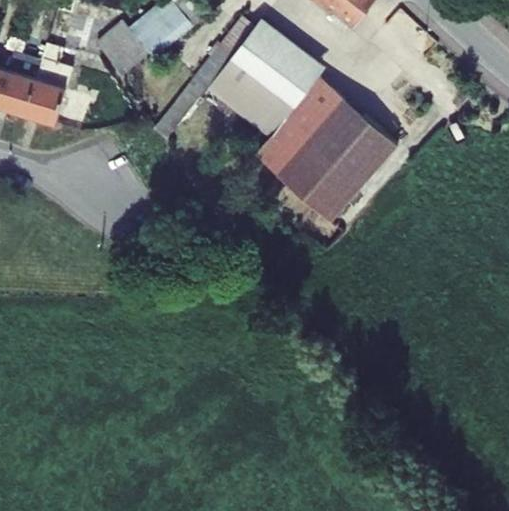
[(146,51),(152,58),(202,16),(188,0),(162,0),(128,30),(146,51)]
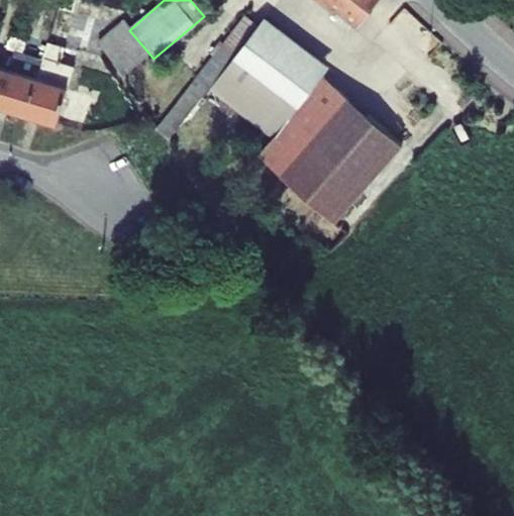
[(376,0),(314,0),(316,1),(316,0),(323,0),(337,10),(333,16),(348,27),(352,22),(356,25),(376,0)]
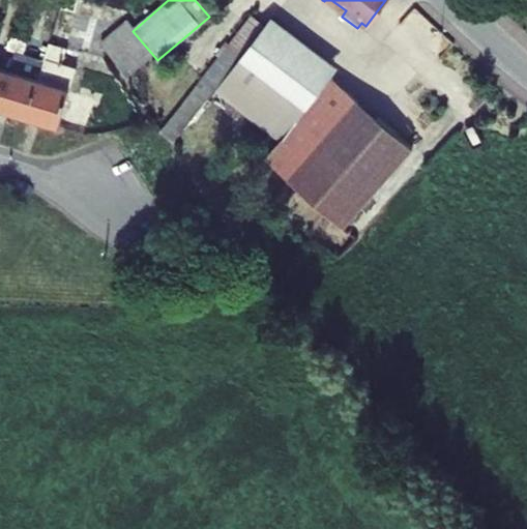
[(324,0),(324,1),(323,2),(342,17),(346,10),(331,0),(324,0)]
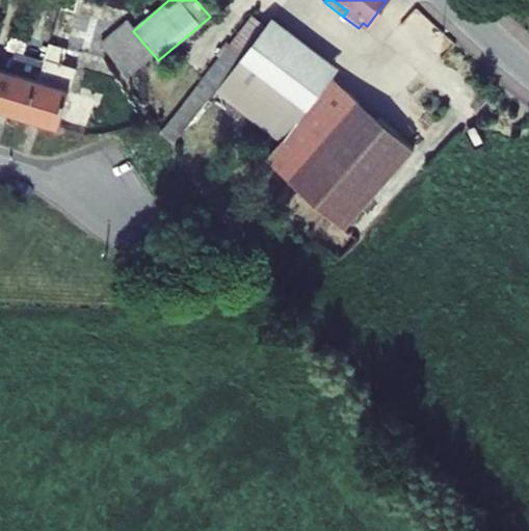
[(157,134),(172,144),(213,90),(216,93),(266,27),(250,16),(157,134)]
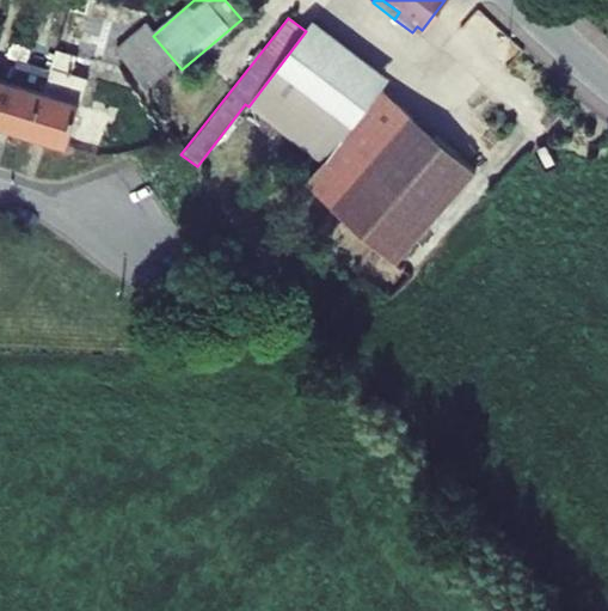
[(112,52),(143,87),(174,61),(153,36),(143,25),(112,52)]
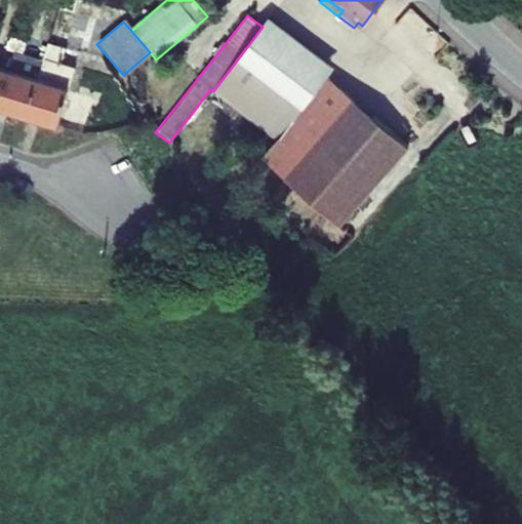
[(213,91),(275,138),(324,74),(263,27),(213,91)]
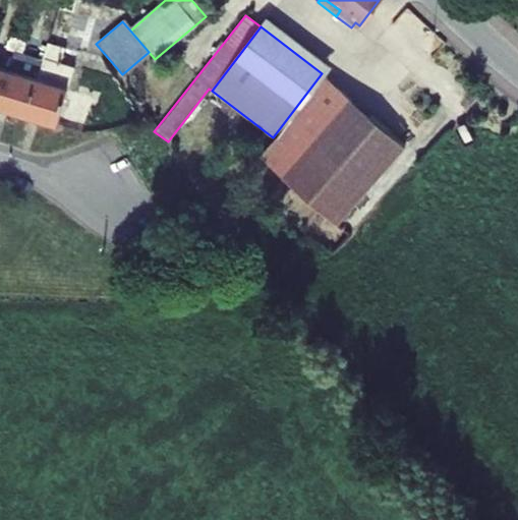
[(10,34),(5,48),(13,50),(17,36),(10,34)]
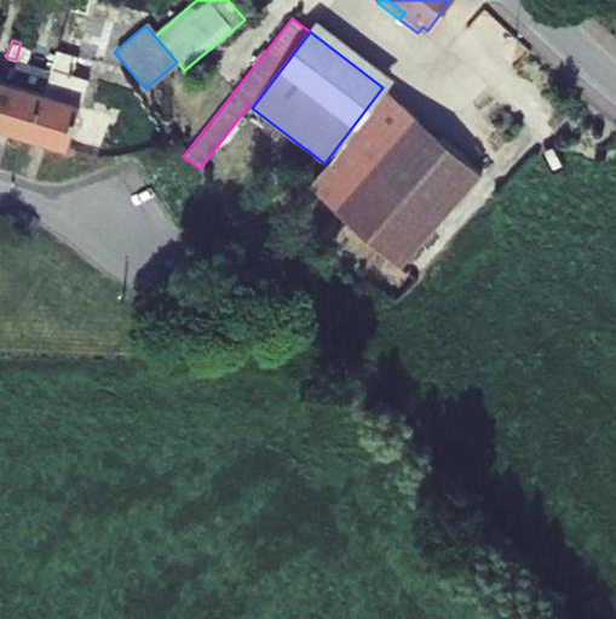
[(0,127),(30,136),(51,69),(24,62),(29,45),(21,43),(16,59),(9,84),(0,110),(0,127)]
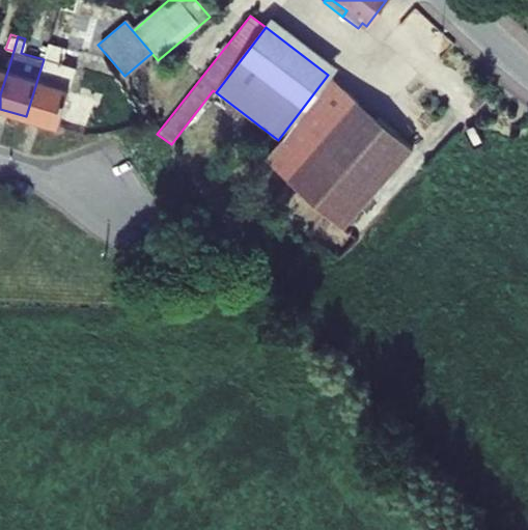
[(26,116),(57,126),(74,68),(60,64),(64,49),(48,44),(44,59),(26,116)]
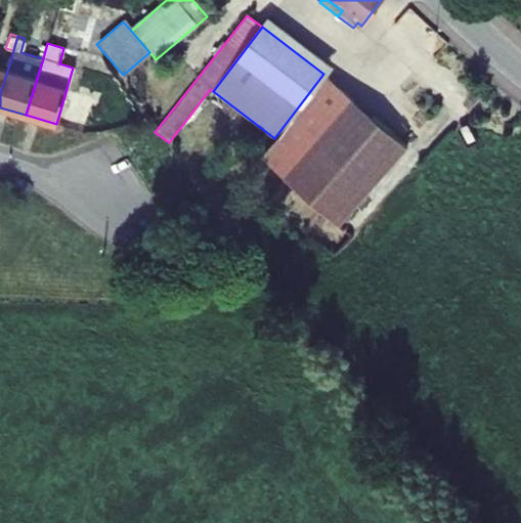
[(323,74),(274,138),(296,155),(345,90),(323,74)]
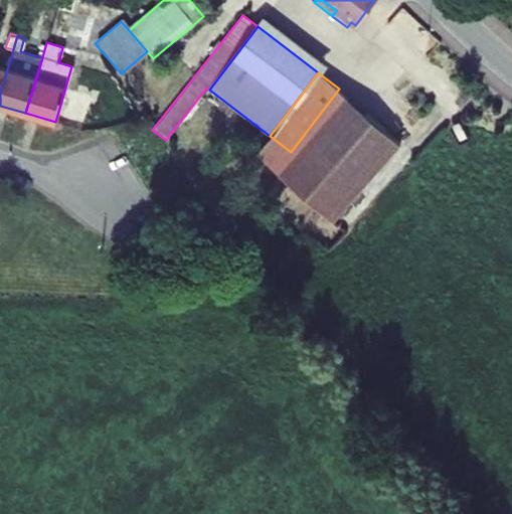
[(345,97),(278,174),(332,220),(398,143),(345,97)]
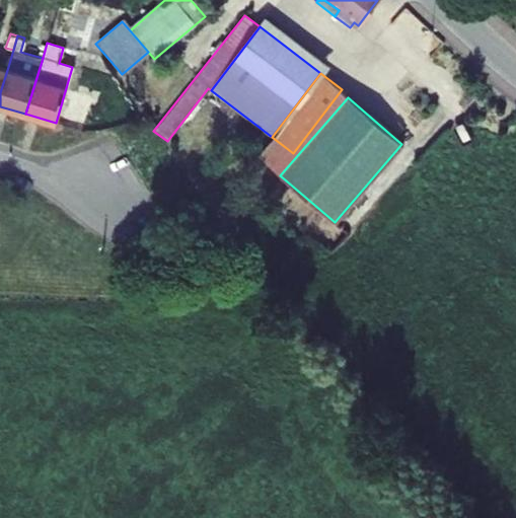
All buildings are outlined.
